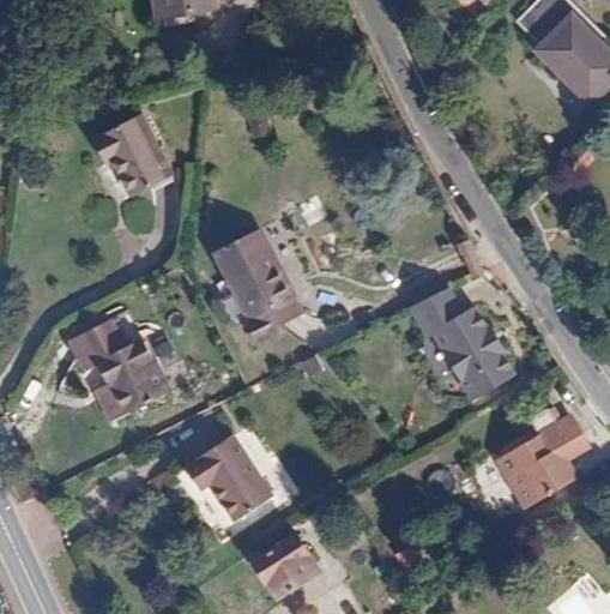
[(204,8),(203,0),(146,0),(148,23),(183,22),(183,8),(204,8)]
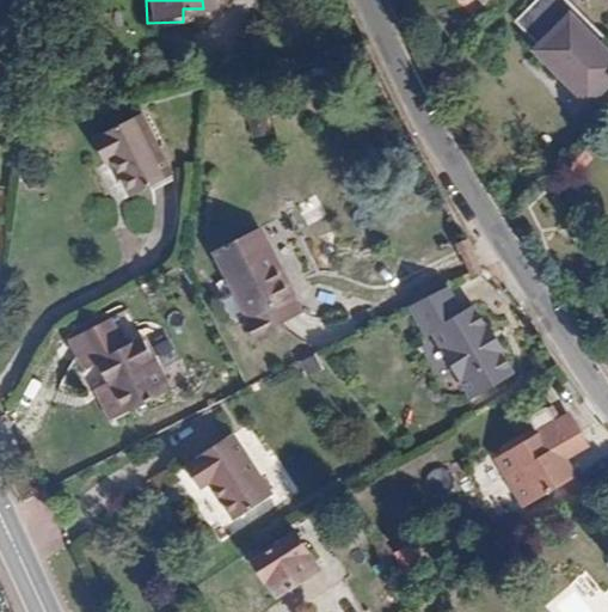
[(607,59),(605,60),(597,53),(567,23),(573,17),(556,0),(541,0),(513,28),(536,53),(530,59),(585,112),(607,90),(607,59)]
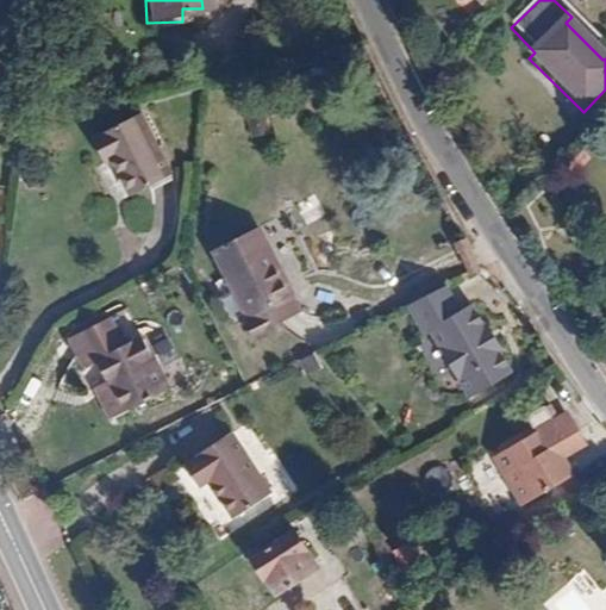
[(566,23),(595,53),(601,47),(572,17),(566,23)]
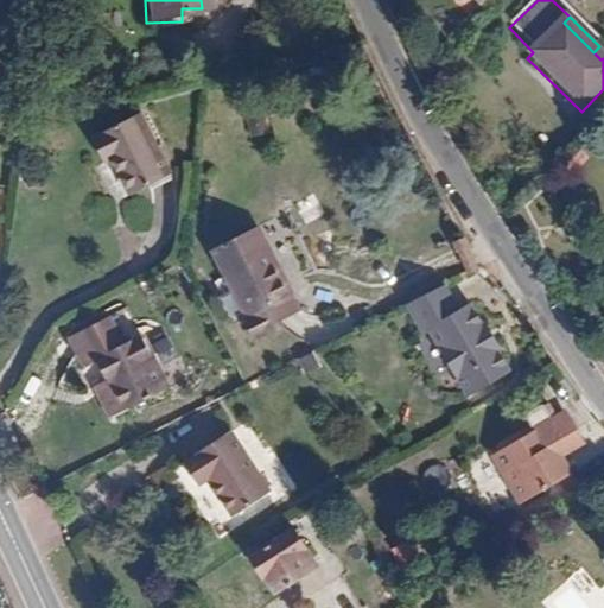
[(127,195),(170,175),(140,113),(91,137),(102,160),(109,158),(127,195)]
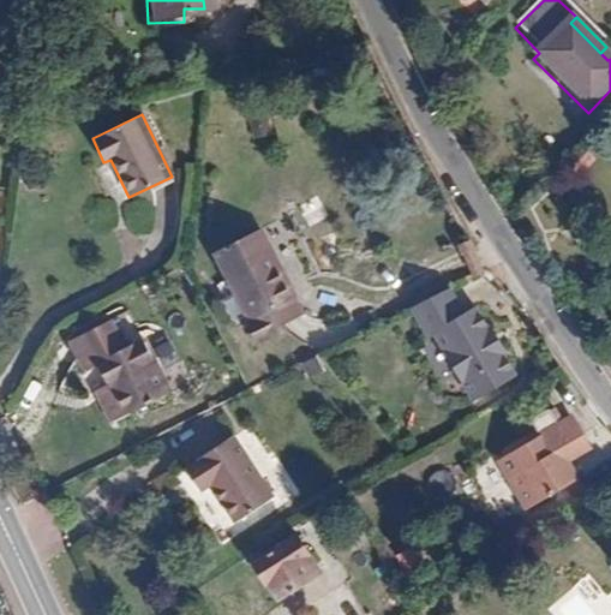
[(270,254),(259,230),(213,254),(247,321),(289,299),(269,257),(270,254)]
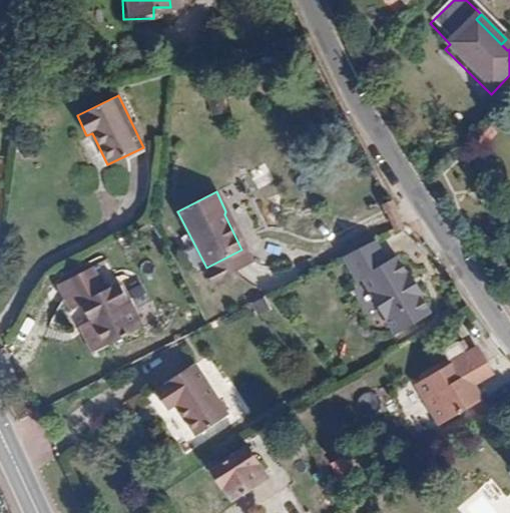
[(371,238),(341,255),(355,280),(360,277),(393,335),(428,316),(417,297),(420,295),(409,274),(406,275),(394,254),(383,261),(371,238)]
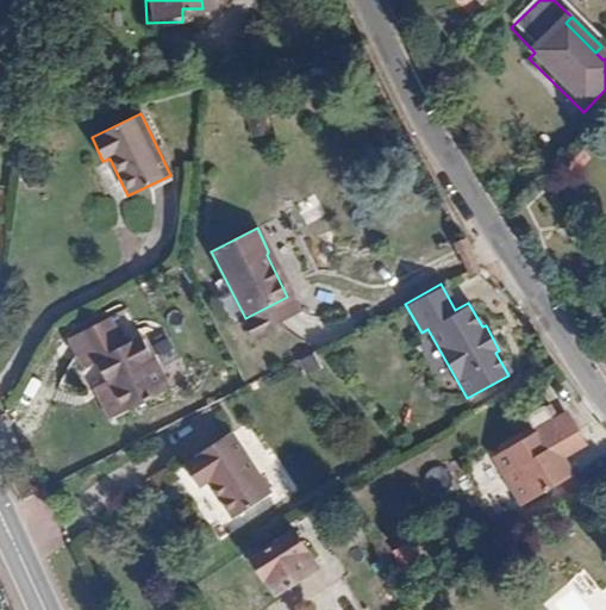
[(122,344),(139,336),(125,307),(108,316),(122,344)]
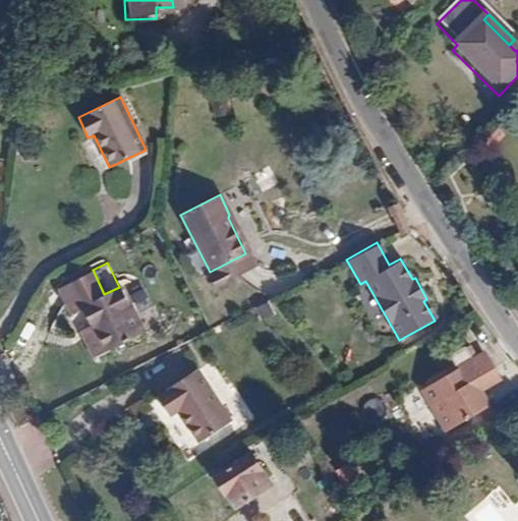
[(141,332),(119,287),(104,294),(93,270),(57,287),(69,311),(79,306),(89,326),(94,323),(97,327),(81,335),(92,356),(141,332)]
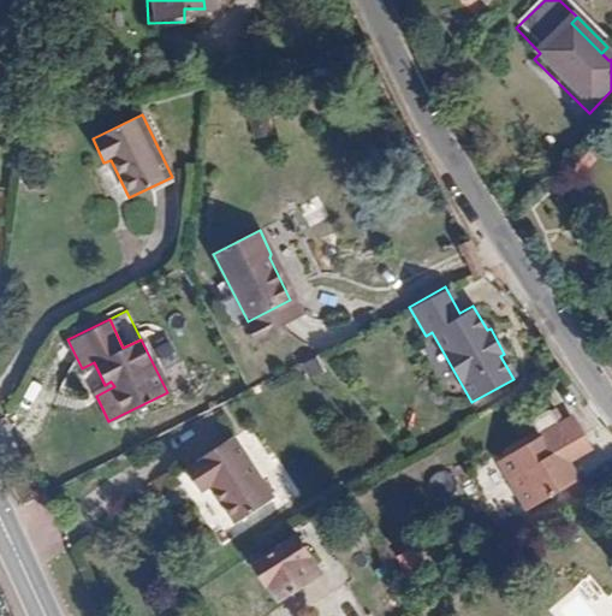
[(611,339),(601,351),(611,369),(611,339)]
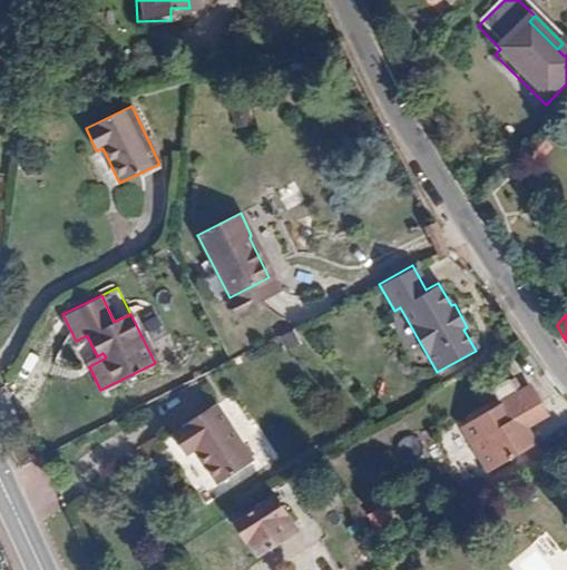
[(86,361),(89,366),(106,357),(103,353),(97,356),(86,361)]
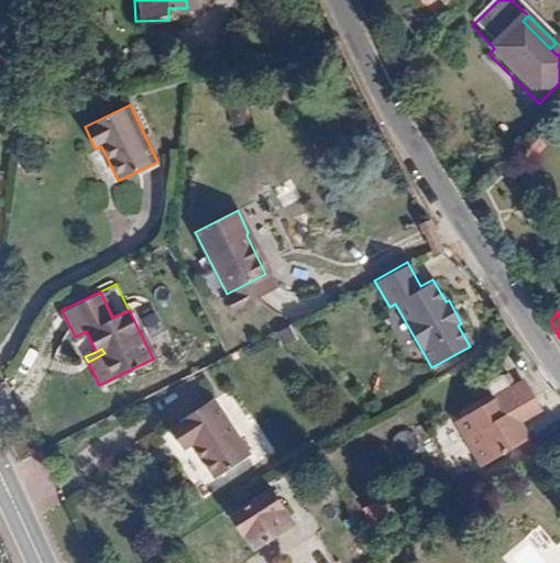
[(458,423),(468,439),(463,442),(482,470),(529,439),(519,424),(528,419),(520,407),(531,399),(524,388),(520,383),(509,390),(501,376),(484,387),(493,400),(458,423)]
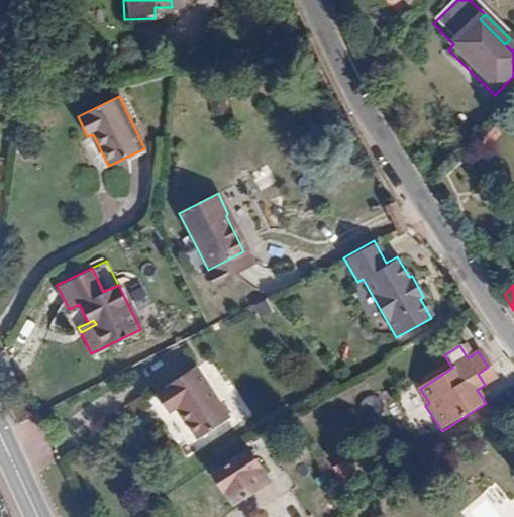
[(198,437),(228,417),(195,367),(156,393),(169,412),(178,406),(198,437)]
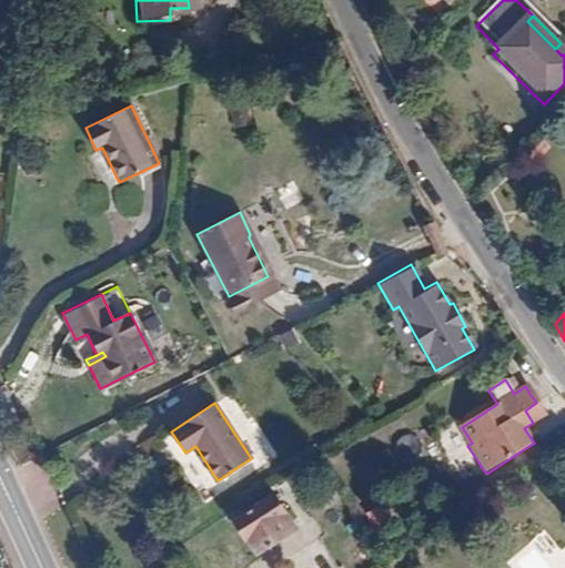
[(544,416),(536,403),(525,411),(533,423),(544,416)]
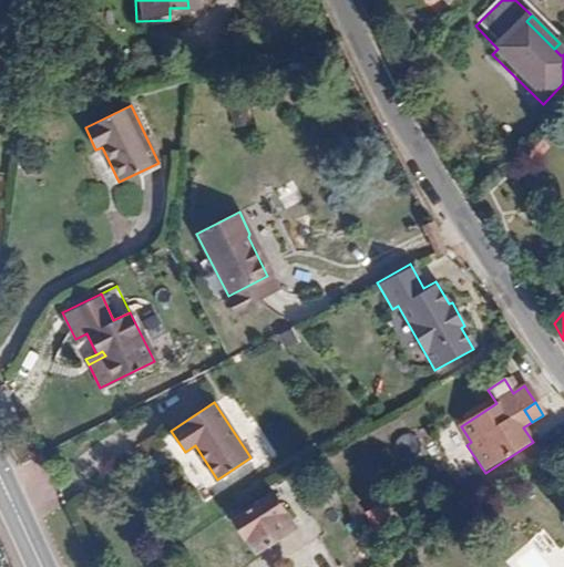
[(457,429),(467,445),(471,442),(461,426),(457,429)]
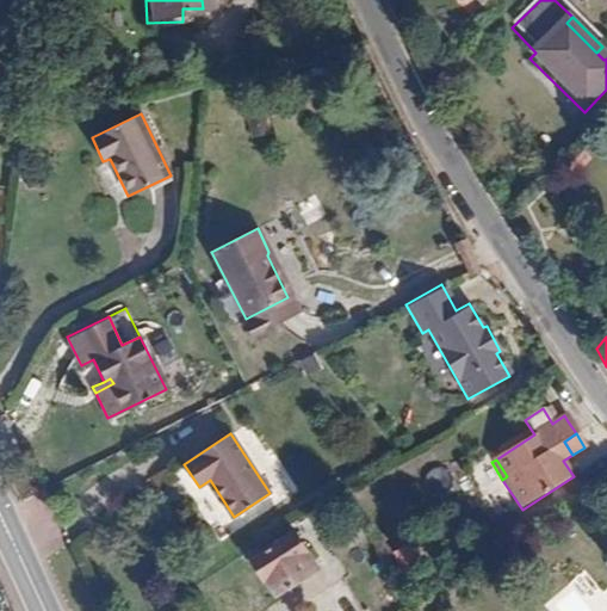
[(279,594),(320,566),(296,529),(252,559),(265,580),(268,578),(279,594)]
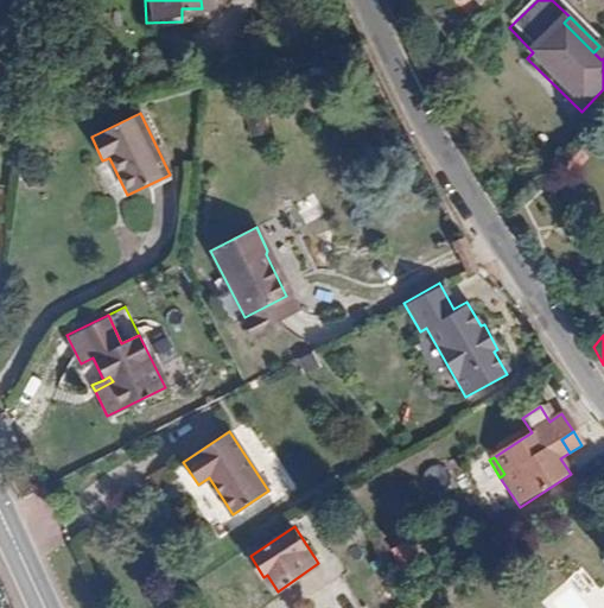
[(413,577),(426,569),(413,549),(401,557),(413,577)]
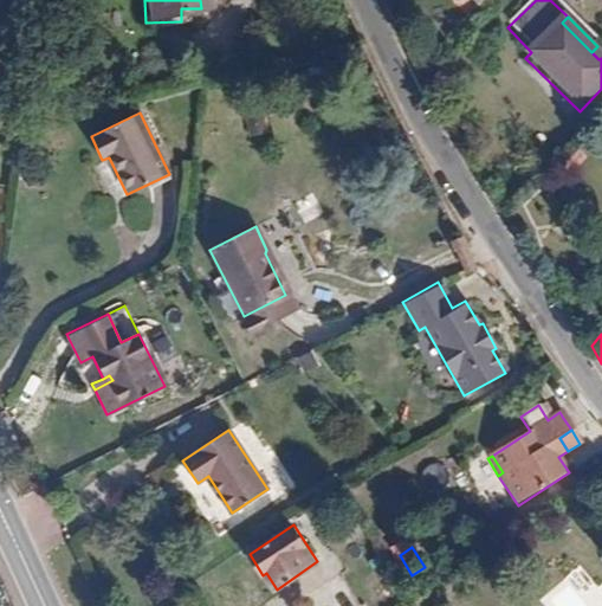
[(551,605),(601,605),(601,597),(594,586),(587,591),(574,573),(543,594),(551,605)]
